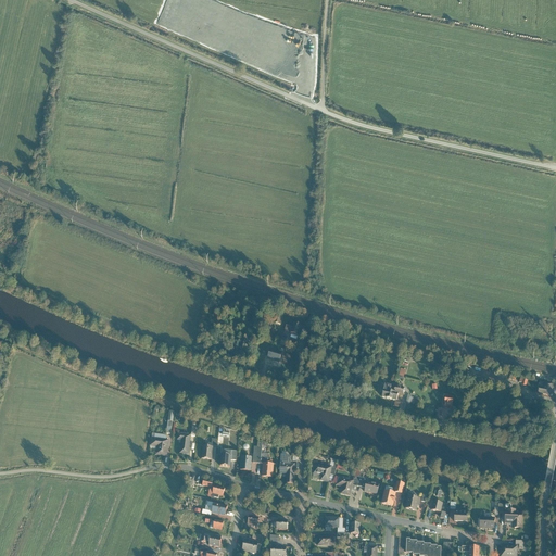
[(287,324),(285,330),(298,336),(300,331),(301,328),(294,325),(293,327),(287,324)]
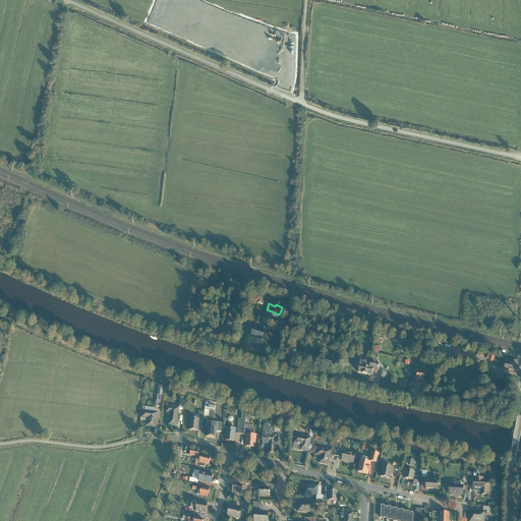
[(504,370),(509,370),(512,371),(517,372),(519,361),(511,360),(510,365),(504,364),(504,370)]
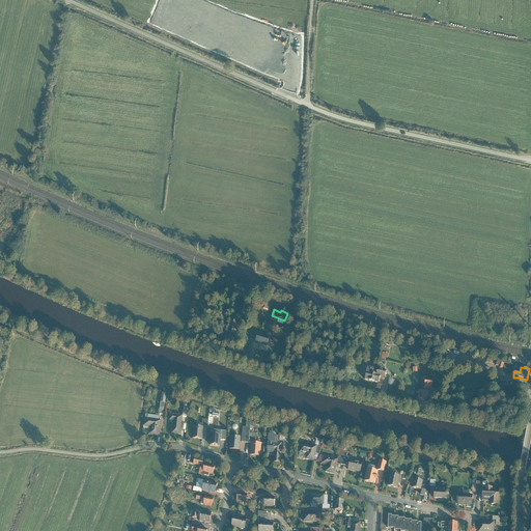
[(364,382),(369,382),(379,384),(380,376),(370,374),(371,370),(366,369),(365,373),(364,382)]
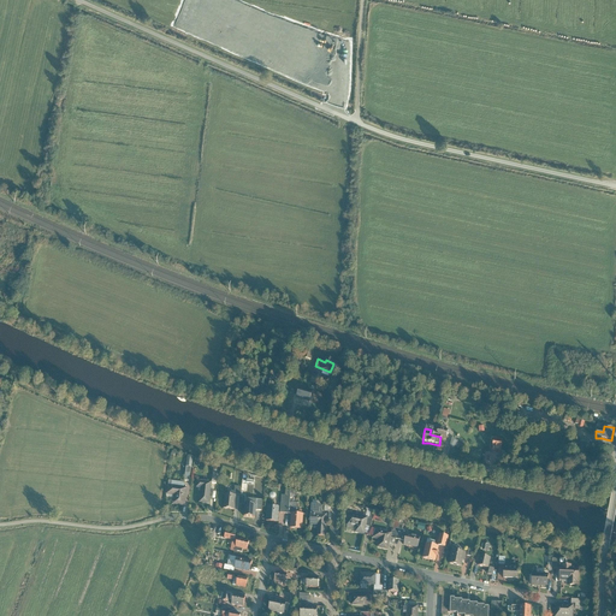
[(491,452),(499,455),(502,440),(493,439),(491,452)]
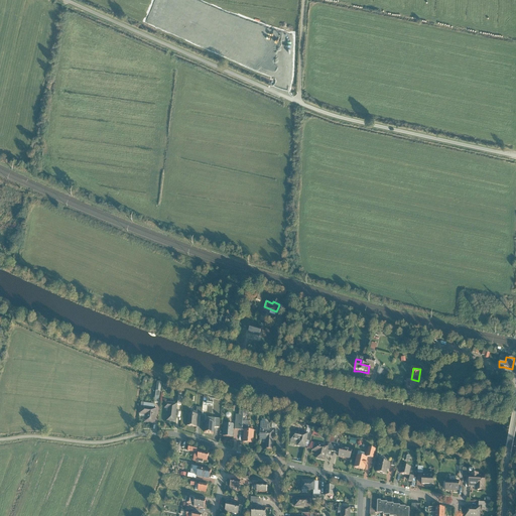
[(177,404),(165,403),(164,409),(168,410),(166,423),(176,423),(177,404)]
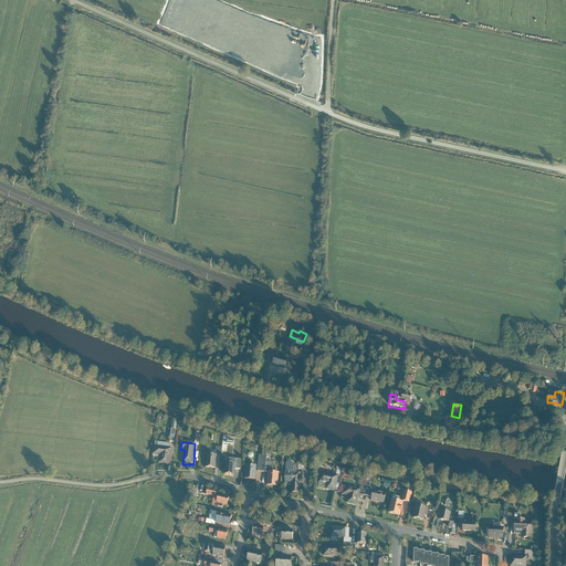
[(173,449),(154,446),(153,458),(160,459),(159,465),(170,467),(173,449)]
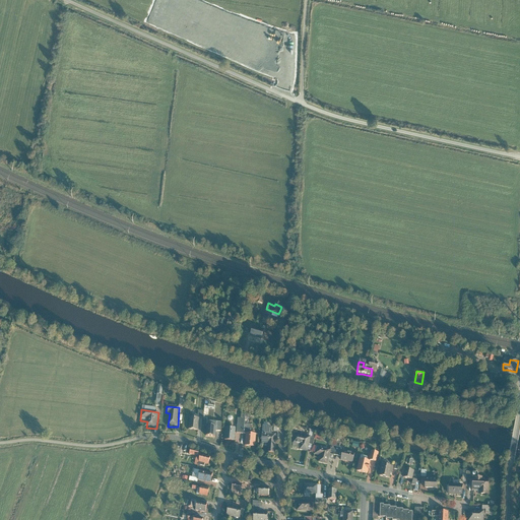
[(242,418),(238,418),(237,434),(245,434),(246,419),(250,420),(250,415),(243,414),(242,418)]
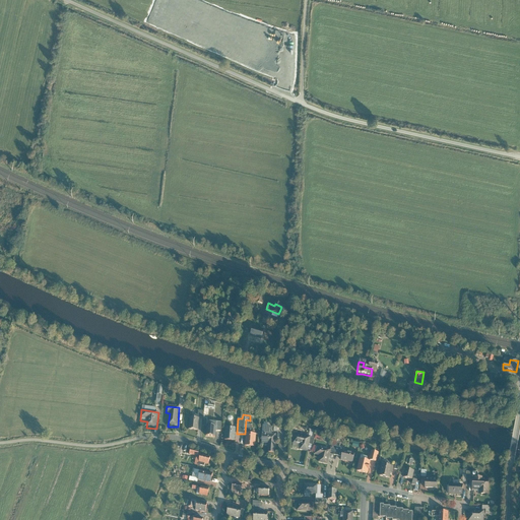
[(199,418),(189,417),(189,430),(198,431),(199,418)]
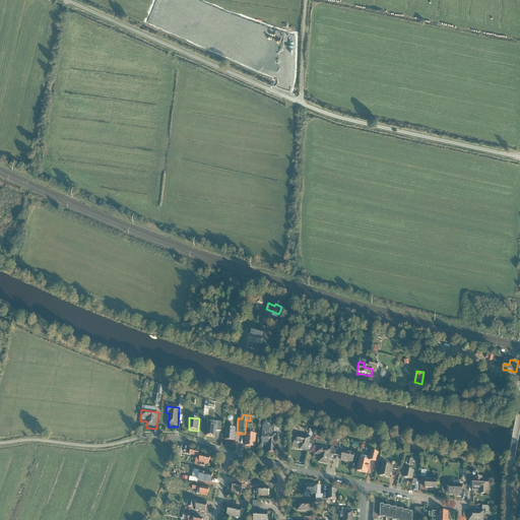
[(216,427),(215,431),(220,432),(221,421),(207,420),(206,426),(216,427)]
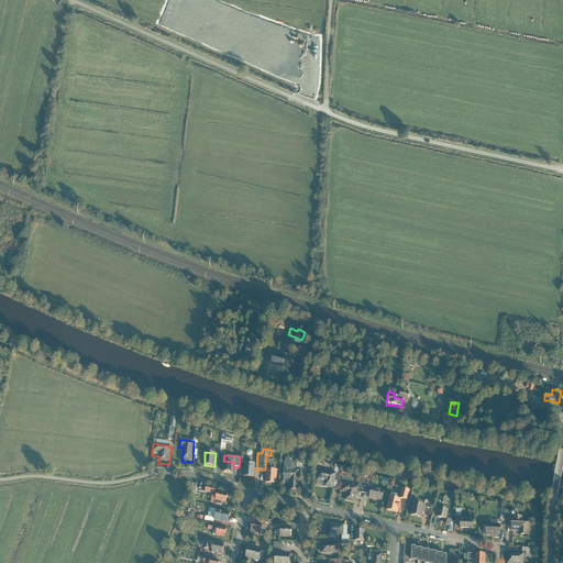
[(285,470),(294,470),(295,462),(293,462),(293,460),(285,459),(285,470)]
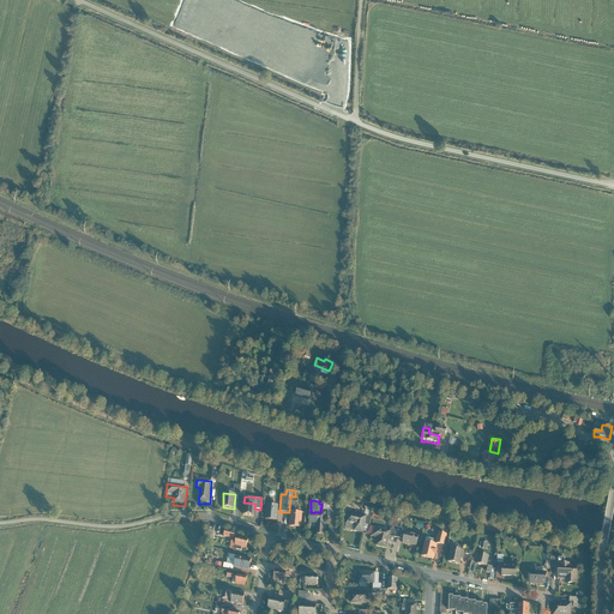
[(244,503),(242,516),(254,517),(254,509),(256,504),(244,503)]
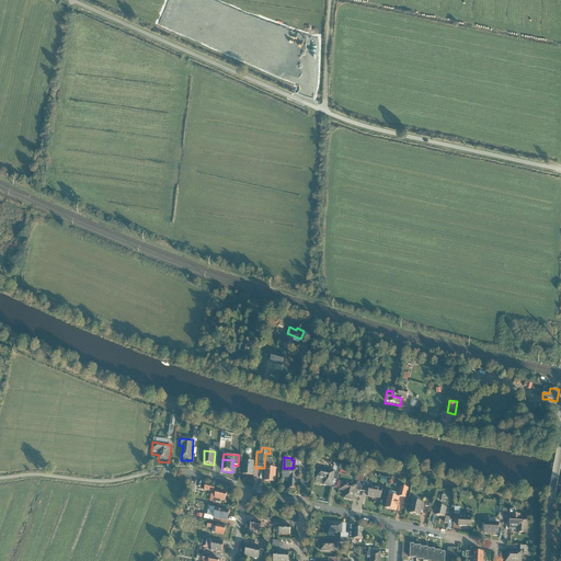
[(254,462),(243,462),(242,476),(253,477),(254,462)]
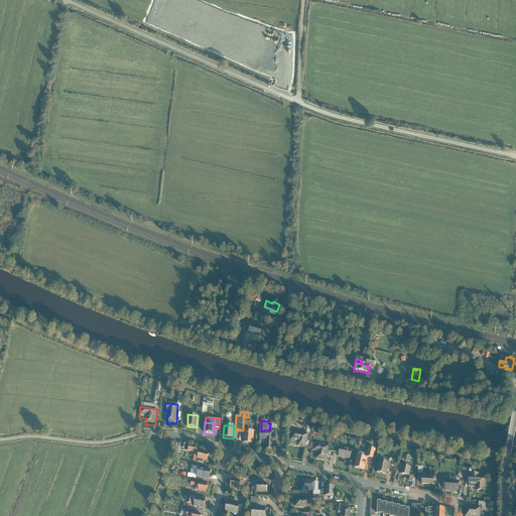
[(255,431),(244,430),(243,443),(254,443),(255,431)]
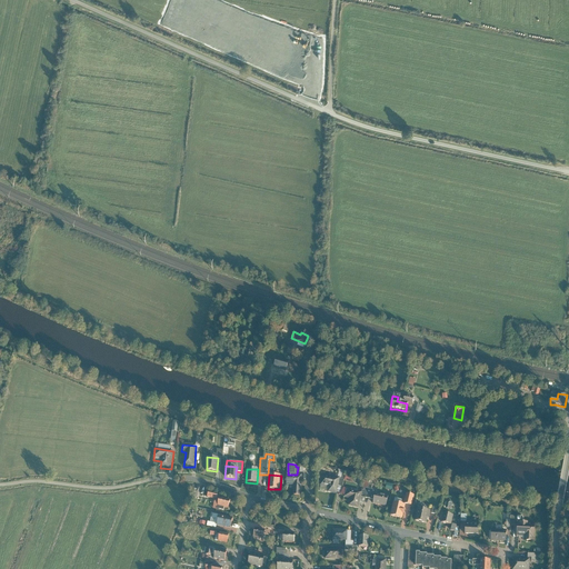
[(288,475),(287,475),(287,486),(293,487),(293,496),(302,497),(302,475),(297,475),(288,475)]
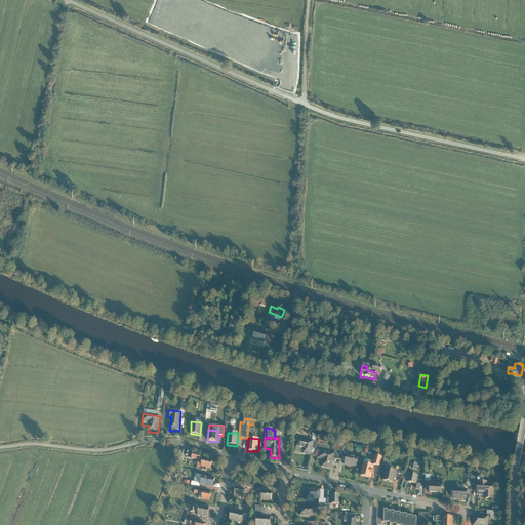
[(314,441),(297,438),(295,448),(304,450),(304,454),(311,456),(313,449),(314,442),(314,441)]
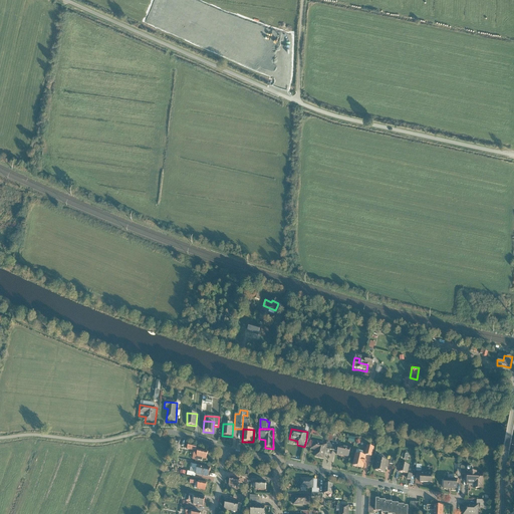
[(328,441),(327,445),(326,450),(336,452),(337,443),(328,441)]
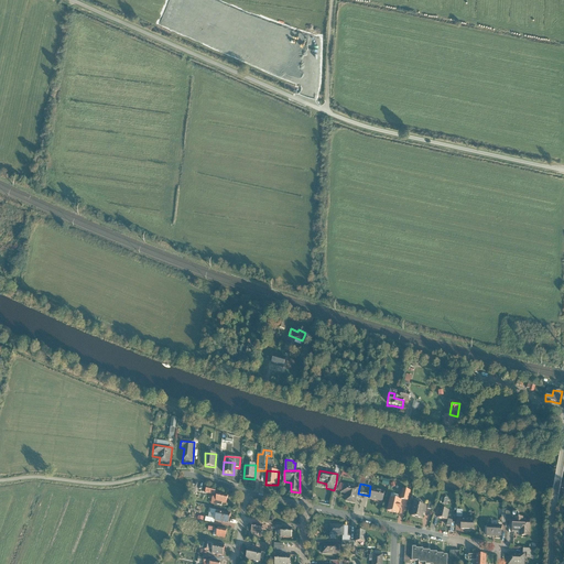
[(357,500),(358,494),(359,488),(343,485),(340,494),(348,496),(346,502),(356,505),(357,500)]
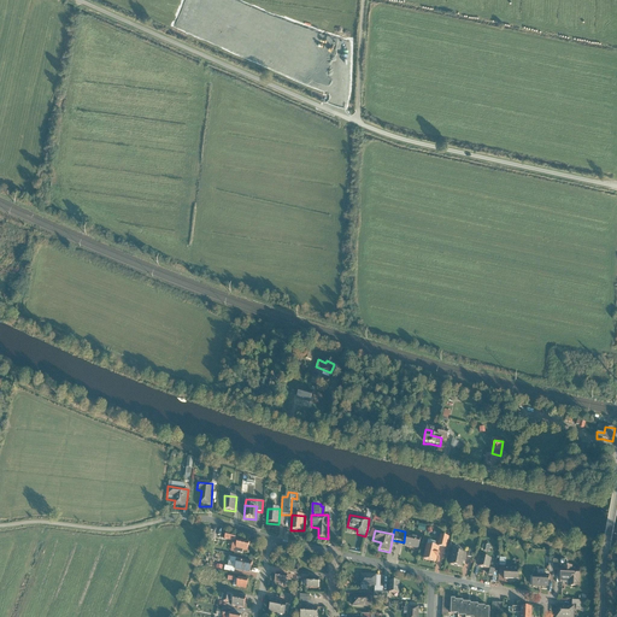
[(407,535),(404,546),(418,550),(421,539),(407,535)]
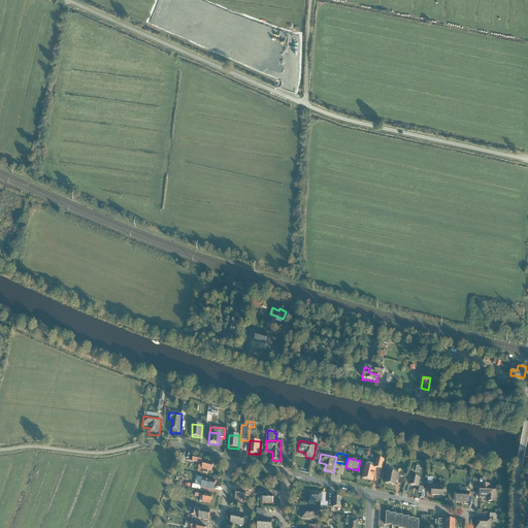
[(376,459),(374,468),(376,469),(382,470),(385,460),(376,459)]
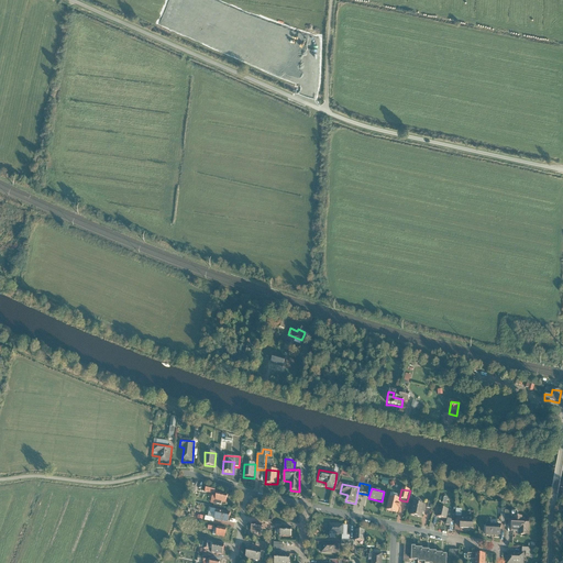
[(218,492),(216,501),(225,505),(227,500),(228,495),(218,492)]
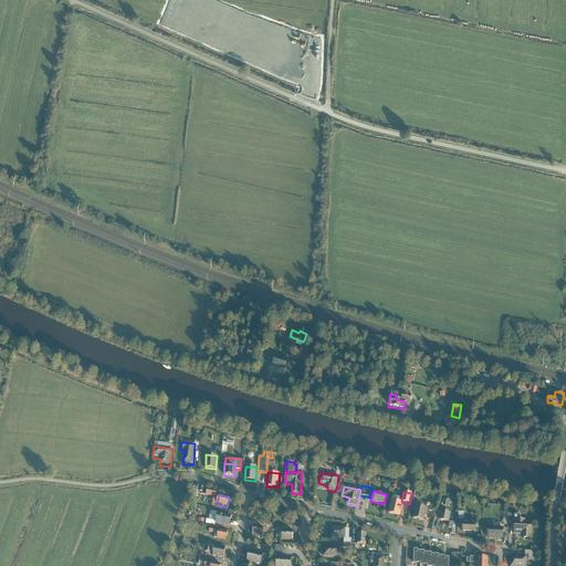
[(400,516),(404,503),(401,502),(390,500),(388,514),(400,516)]
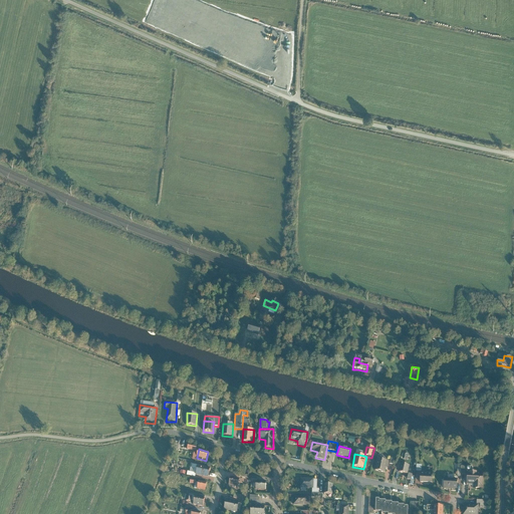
[(374,471),(384,474),(386,469),(388,469),(389,463),(377,460),(374,471)]
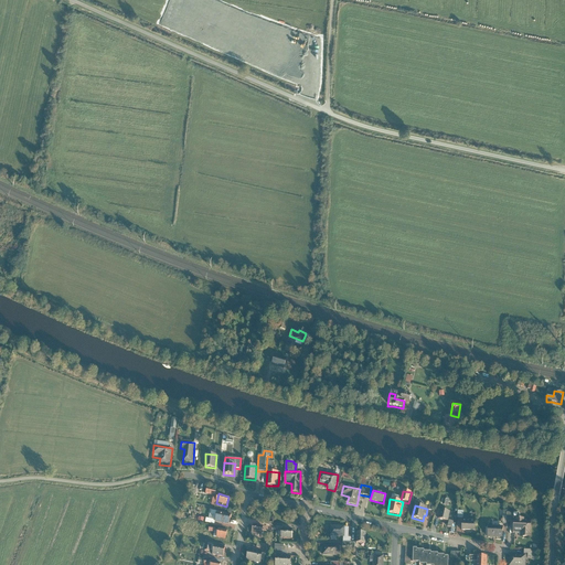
[(438,519),(448,521),(449,512),(440,510),(438,519)]
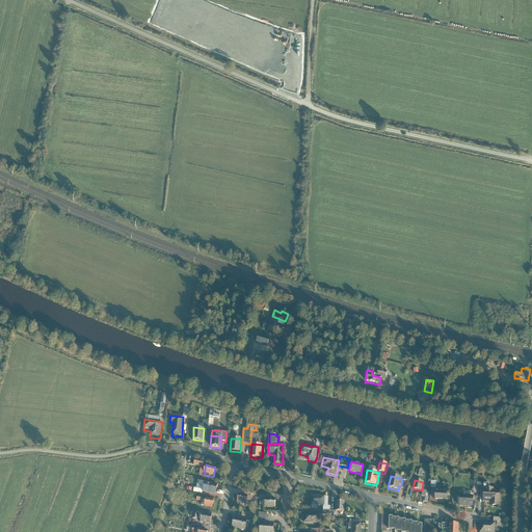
[(215,495),(217,484),(206,482),(205,483),(198,481),(197,485),(201,485),(200,489),(194,488),(193,493),(202,495),(203,491),(215,495)]
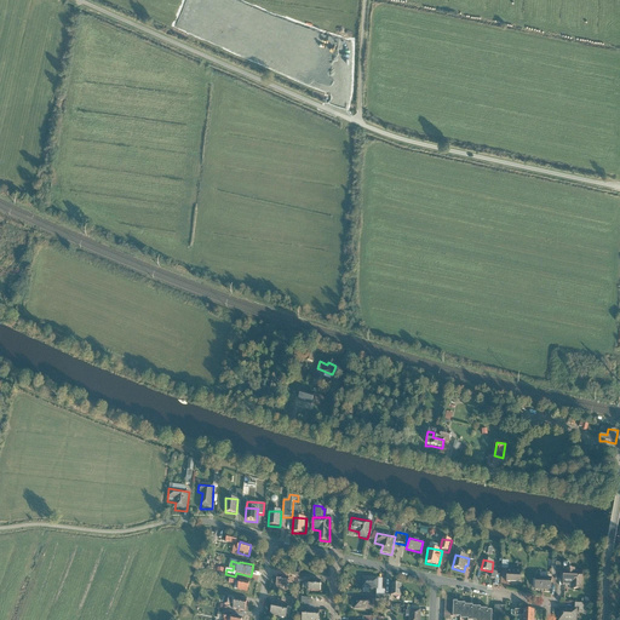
[(564,572),(563,572),(563,586),(570,586),(570,590),(581,590),(581,586),(583,570),(569,569),(564,569),(564,572)]
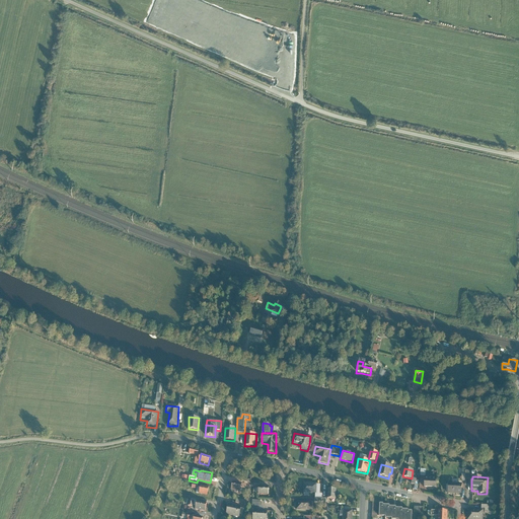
[(436,477),(425,477),(425,489),(436,489),(436,477)]
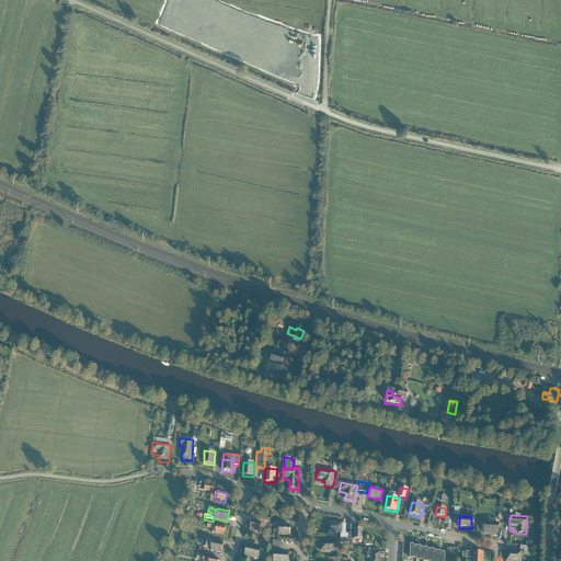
[(343,523),(328,523),(328,534),(341,535),(342,535),(343,524),(343,523)]
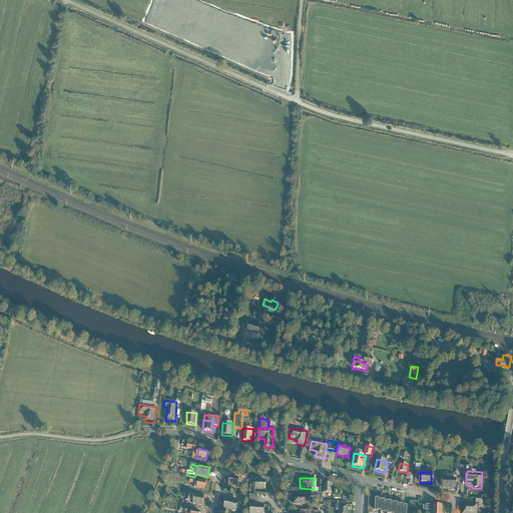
[(457,478),(443,478),(443,489),(456,489),(457,478)]
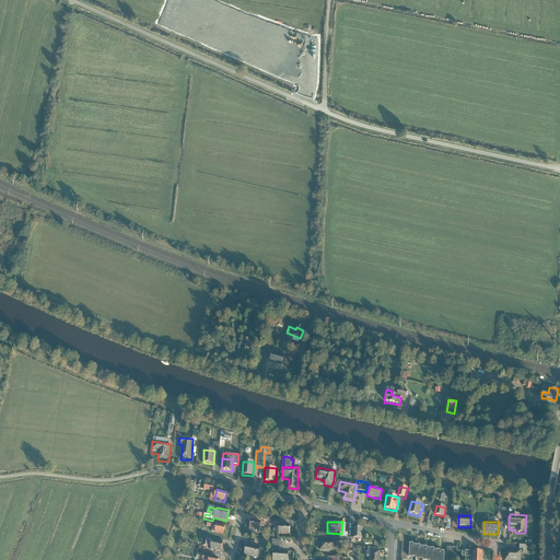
[(217,526),(213,526),(212,528),(211,533),(216,534),(224,535),(226,526),(218,524),(217,526)]
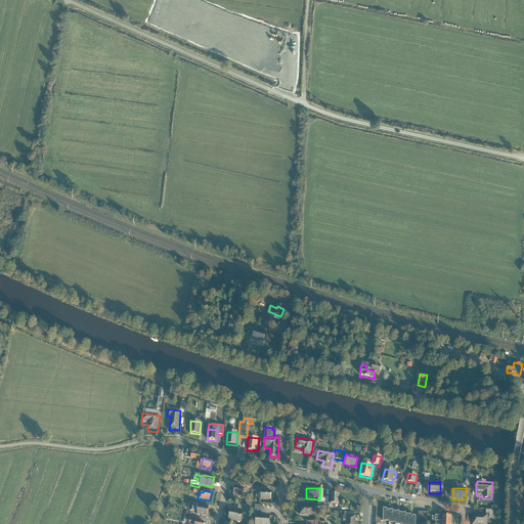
[(245,493),(234,491),(232,499),(244,501),(245,493)]
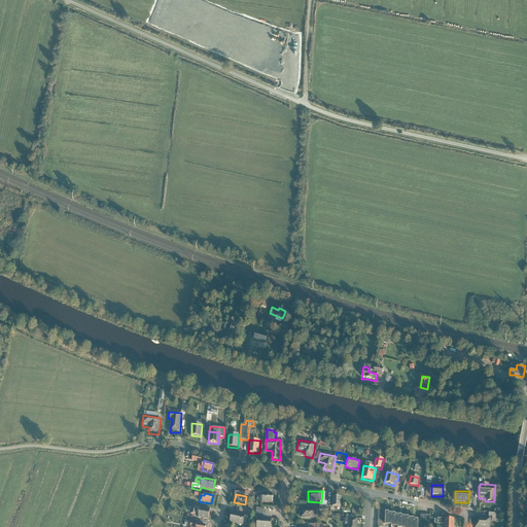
[(273,494),(262,494),(262,495),(262,502),(273,503),(273,494)]
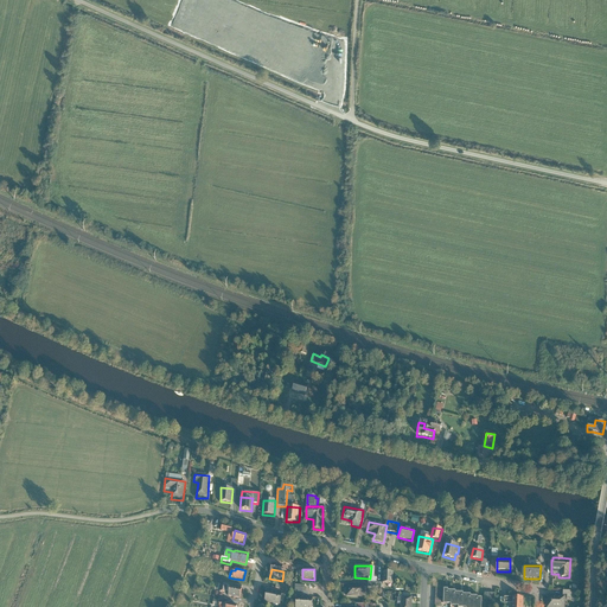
[(394,573),(382,572),(382,585),(394,585),(394,573)]
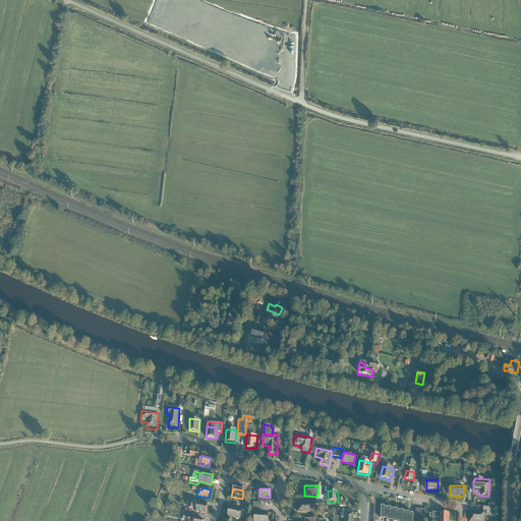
[(313,503),(297,503),(296,513),(313,514),(313,503)]
